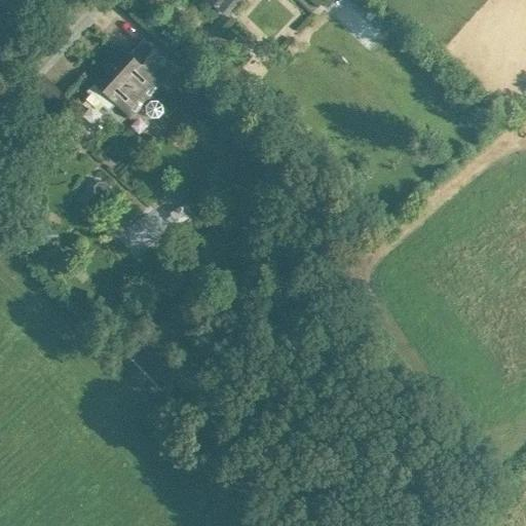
[(207,0),(221,13),(233,0),(207,0)]
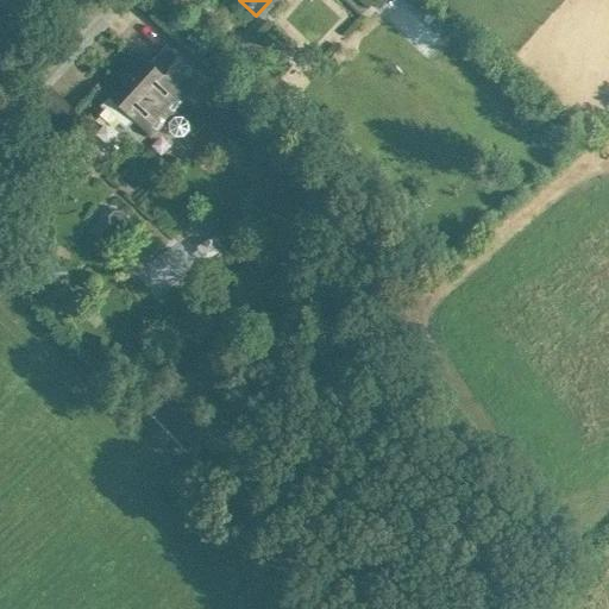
[(113,101),(105,111),(129,132),(137,123),(146,131),(151,136),(163,121),(167,123),(168,131),(174,137),(183,137),(188,131),(193,136),(205,121),(224,139),(227,137),(240,149),(248,142),(255,142),(257,139),(256,131),(262,123),(250,112),(236,99),(231,102),(215,88),(198,111),(184,99),(201,80),(183,63),(169,50),(152,68),(149,64),(143,60),(108,96),(113,101)]
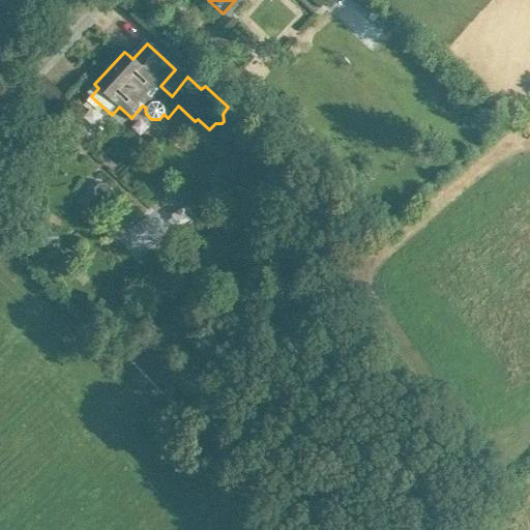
[(238,64),(229,75),(241,86),(251,76),(238,64)]
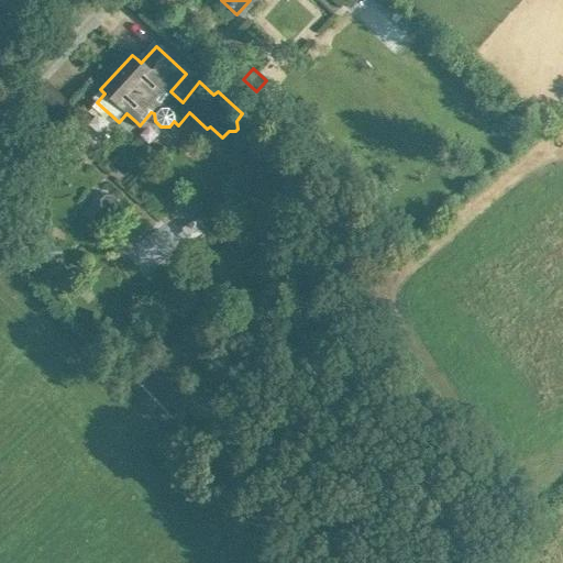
[(199,214),(210,205),(200,192),(189,201),(199,214)]
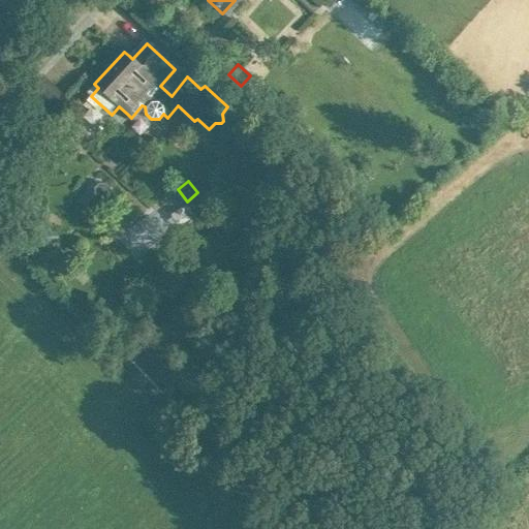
[(94,187),(93,194),(86,200),(94,210),(110,193),(110,187),(105,183),(98,182),(94,187)]
